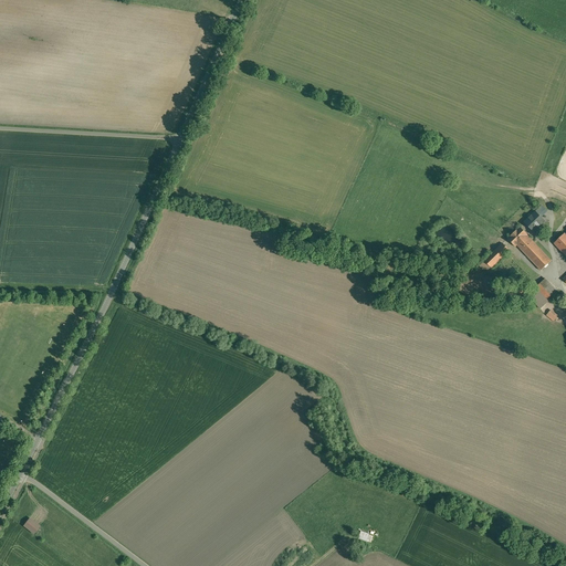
[(535,212),(525,222),(534,231),(545,221),(535,212)]
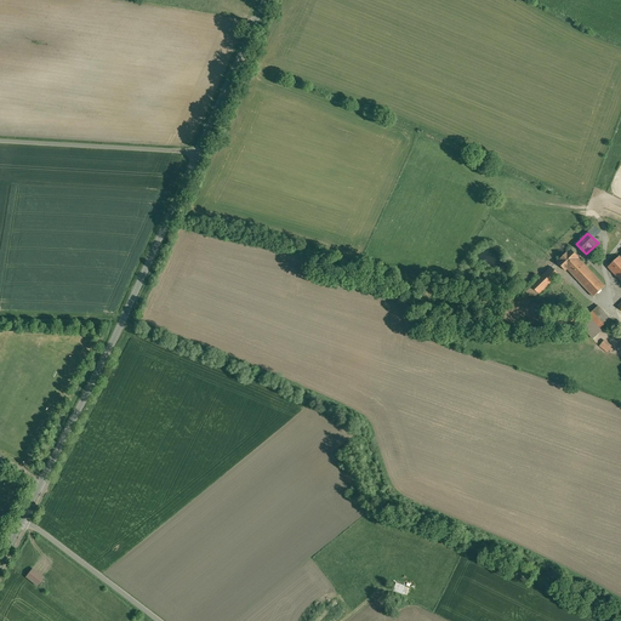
[(570,249),(557,262),(565,271),(568,269),(571,273),(584,263),(579,258),(580,258),(570,249)]
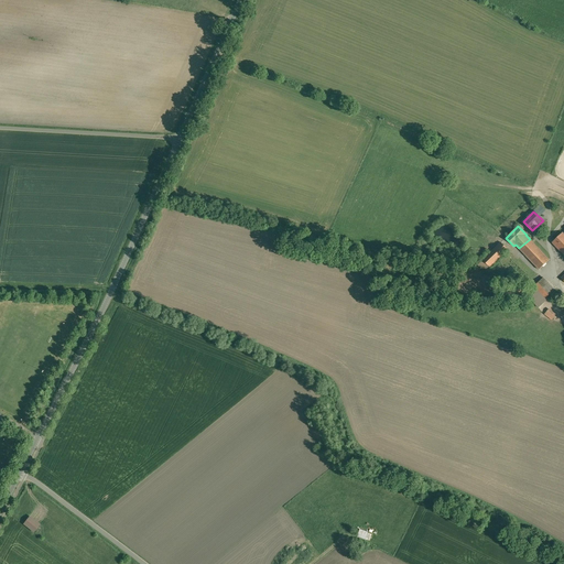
[(563,234),(553,242),(563,253),(563,234)]
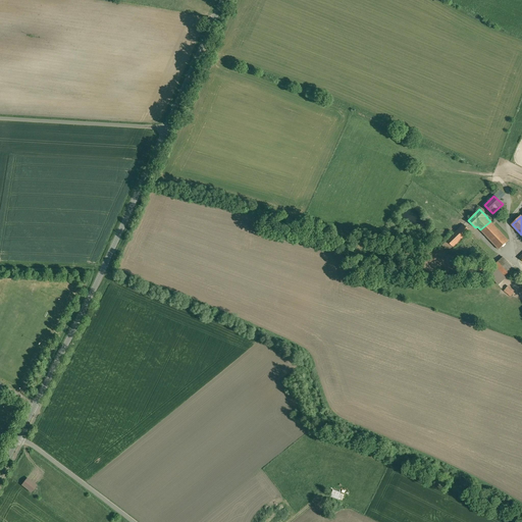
[(509,241),(490,221),(480,229),(499,250),(509,241)]
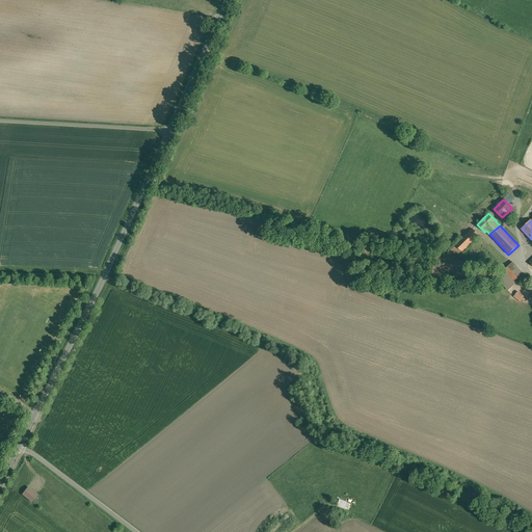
[(473,229),(451,249),(454,253),(459,254),(479,235),(473,229)]
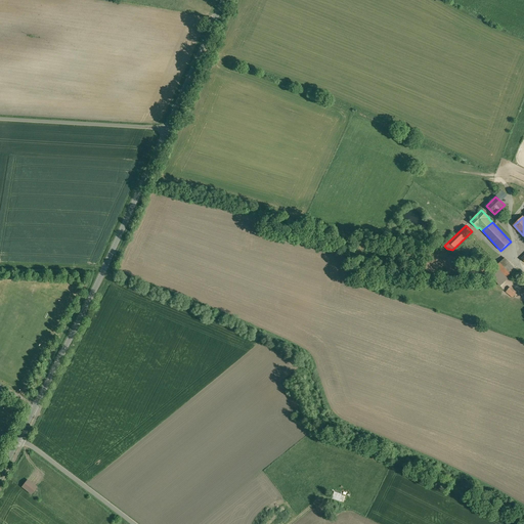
[(505,258),(496,266),(507,277),(515,269),(505,258)]
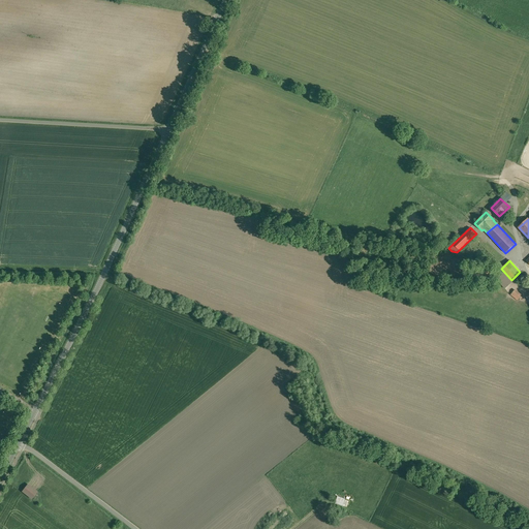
[(511,294),(519,301),(523,296),(517,289),(511,294)]
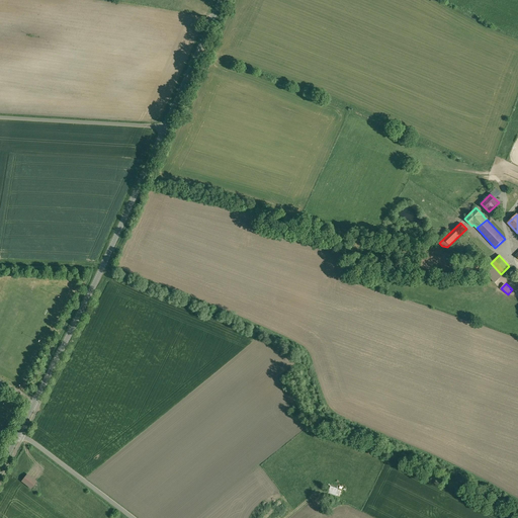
[(37,482),(27,475),(22,482),(32,490),(37,482)]
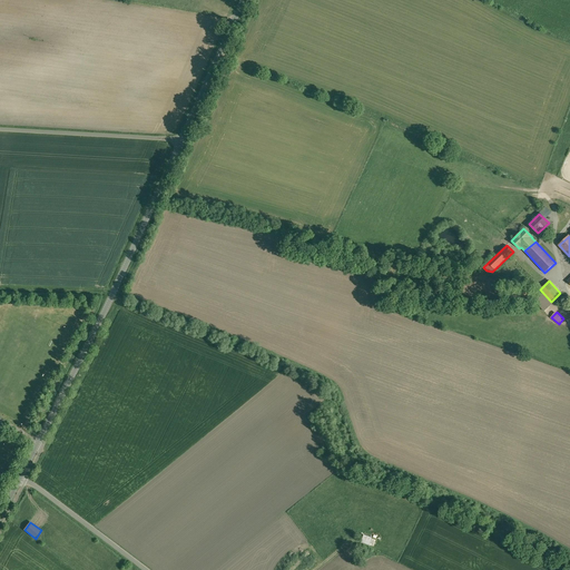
[(376,539),(364,536),(361,542),(373,547),(376,539)]
